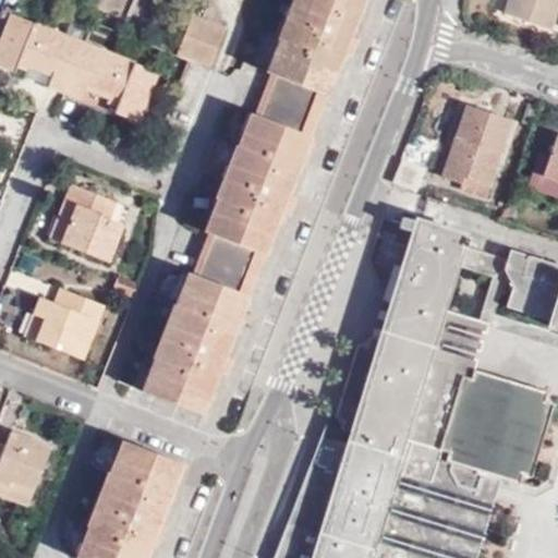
[(142,390),(202,415),(219,371),(226,354),(281,211),(288,195),(344,52),(351,35),(364,0),(291,0),(276,40),(278,41),(266,72),(270,74),(255,113),(251,112),(238,145),(234,144),(214,197),(216,198),(204,230),(208,232),(192,273),(187,271),(176,304),(172,303),(152,356),(154,359),(142,390)]
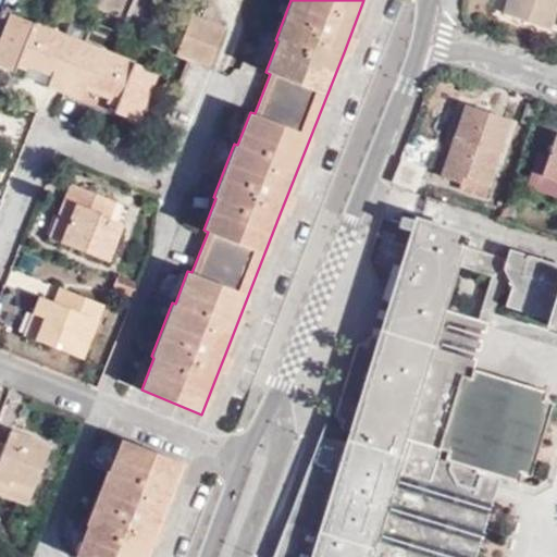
[(556,0),(508,0),(505,13),(549,28),(556,3),(556,0)]
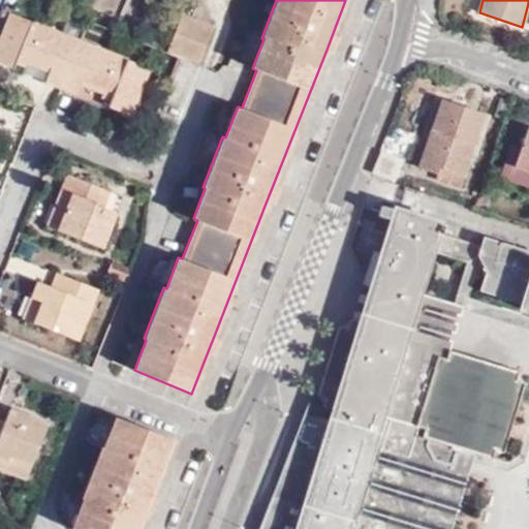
[(0,39),(0,63),(12,69),(14,64),(19,54),(52,67),(50,72),(45,83),(78,95),(82,86),(84,81),(114,92),(110,103),(109,107),(131,117),(149,70),(10,13),(0,39)]
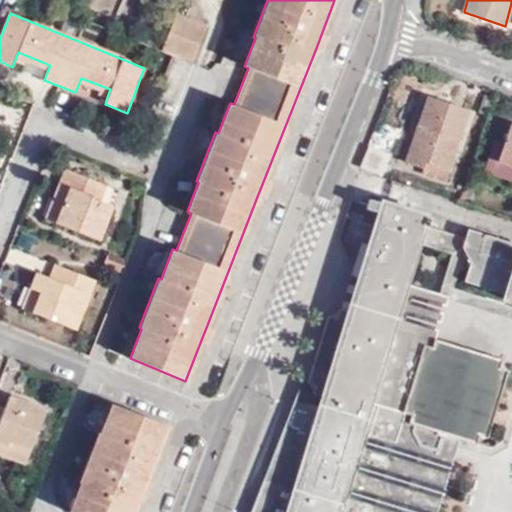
[(207,25),(177,13),(162,50),(192,62),(207,25)]
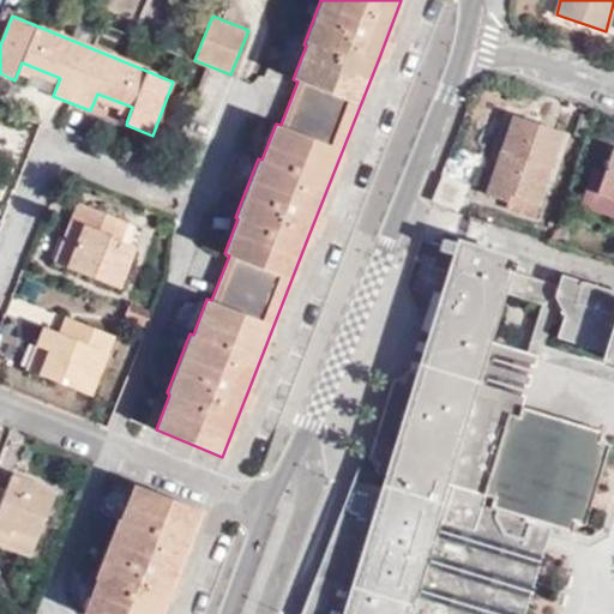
[(389,61),(396,42),(386,38),(379,58),(389,61)]
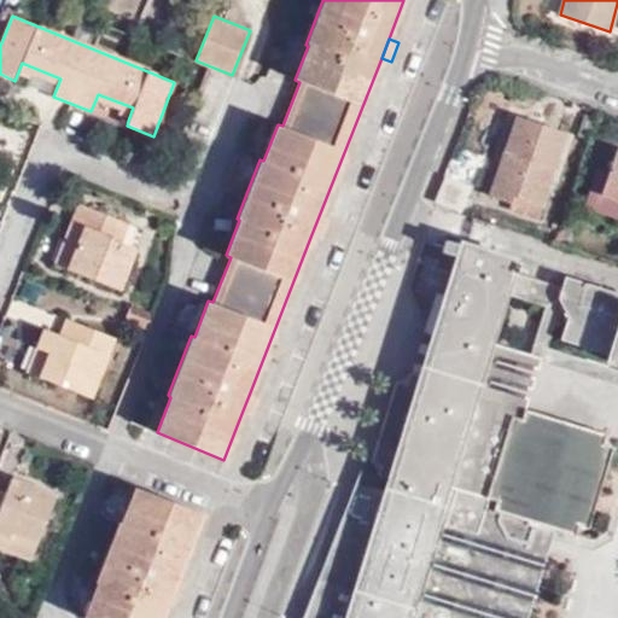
[(28,80),(31,75),(58,85),(60,79),(22,63),(17,75),(28,80)]
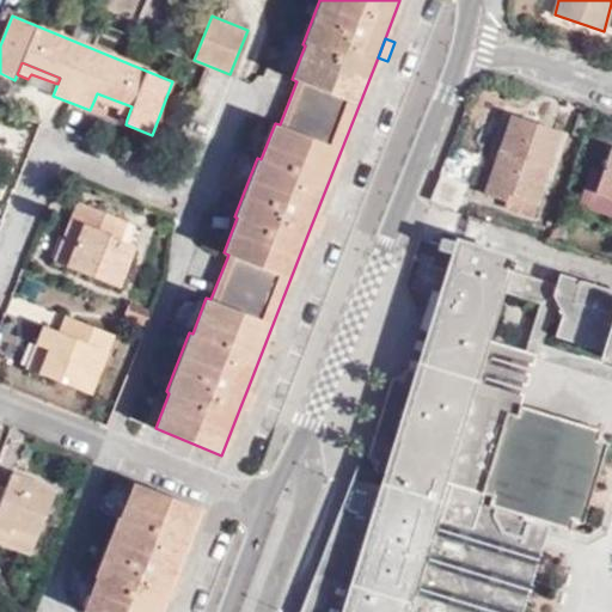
[(117,109),(115,115),(127,120),(132,106),(97,93),(95,99),(117,109)]
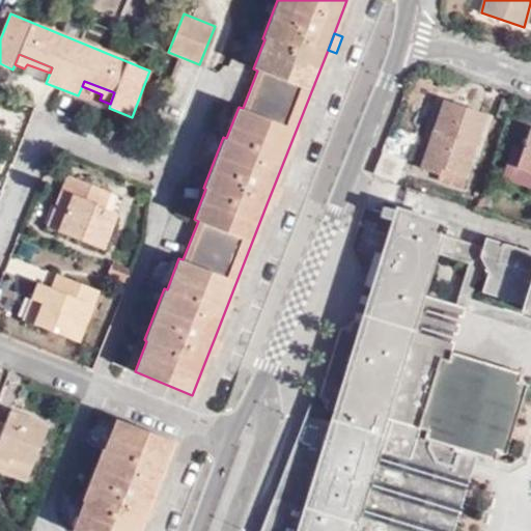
[(444,100),(422,166),(441,173),(444,168),(467,175),(487,114),(444,100)]
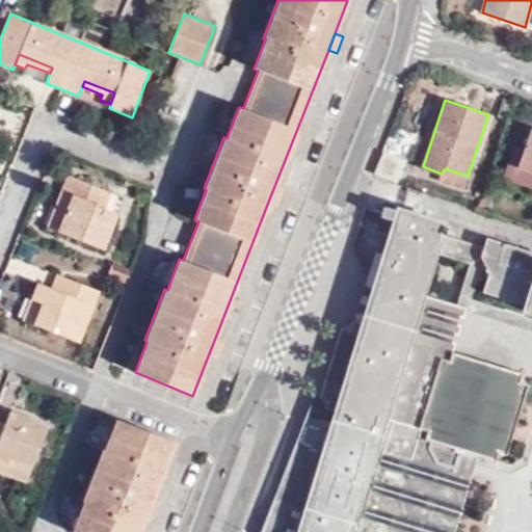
[(531,130),(520,164),(520,166),(531,170),(531,130)]
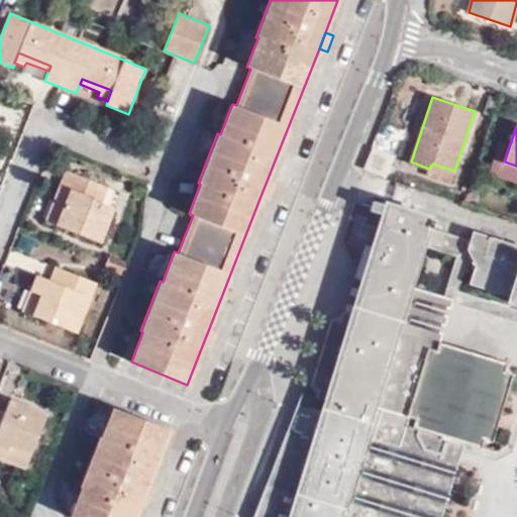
[(389,147),(395,142),(389,135),(382,139),(389,147)]
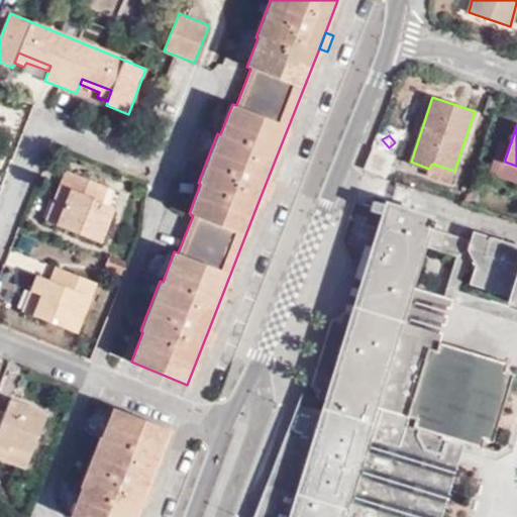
[(395,154),(373,146),(365,167),(387,176),(395,154)]
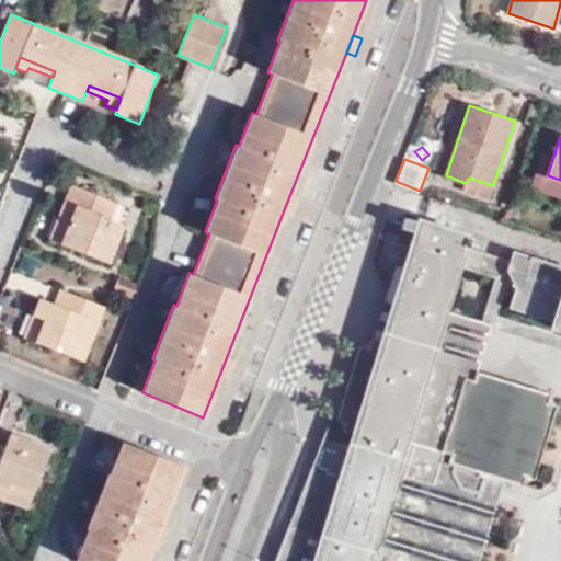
[(533,187),(560,197),(560,180),(548,175),(548,173),(538,170),(533,187)]
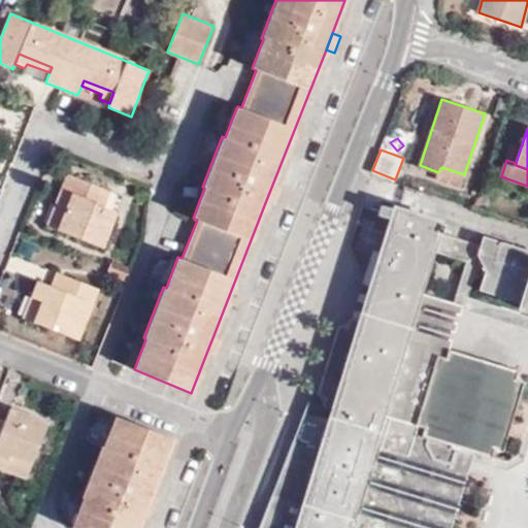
[(436,179),(461,188),(464,174),(441,167),(438,172),(436,179)]
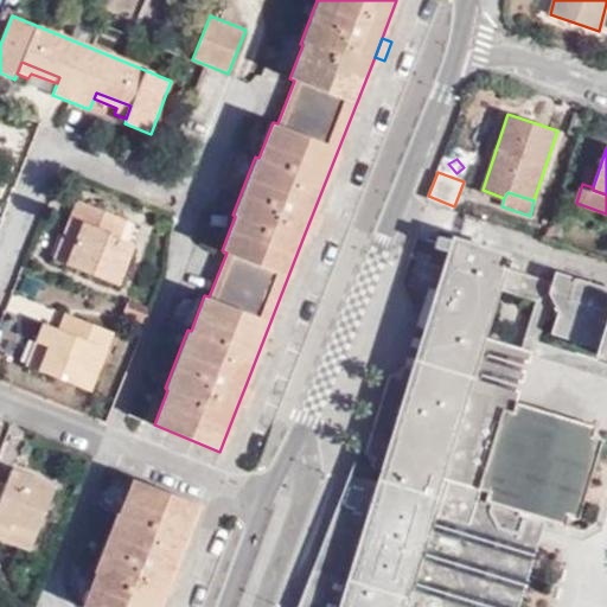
[(128,221),(77,200),(63,237),(75,242),(66,263),(120,286),(135,244),(121,238),(128,221)]
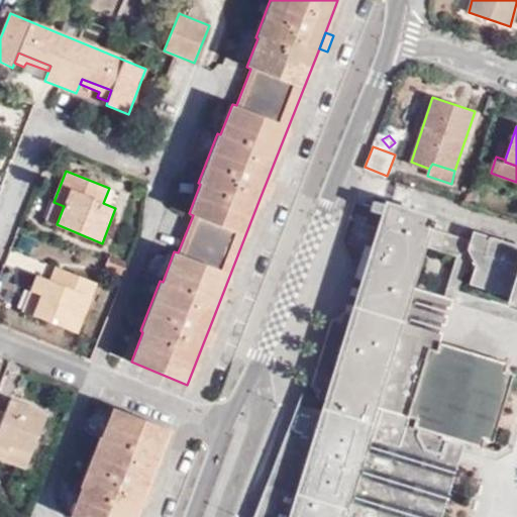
[(276,184),(267,181),(261,196),(270,199),(276,184)]
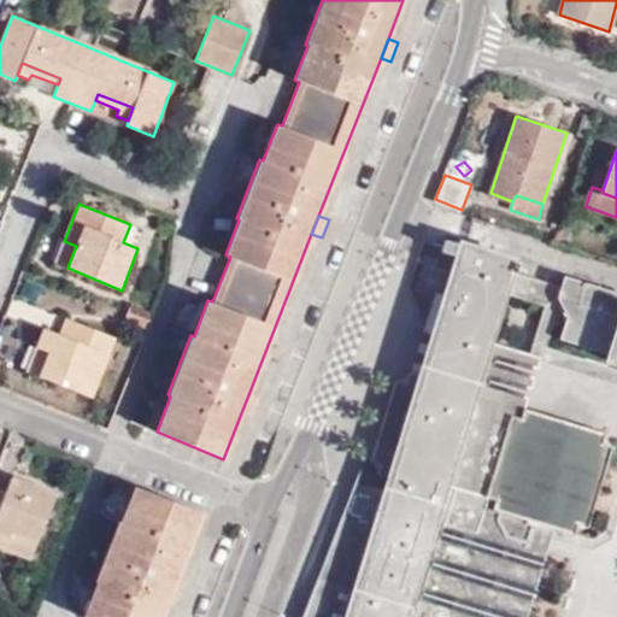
[(435,292),(446,294),(463,242),(451,239),(435,292)]
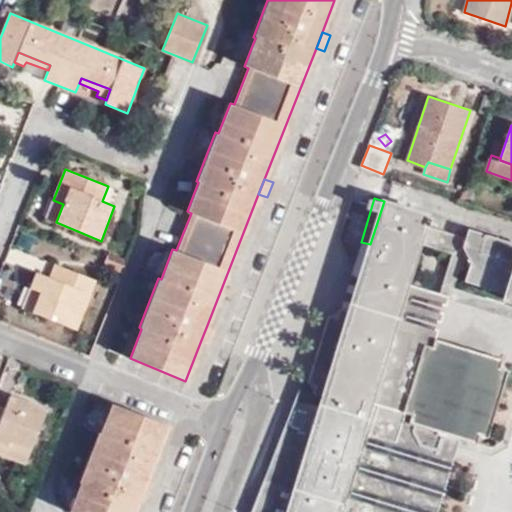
[(56,222),(63,204),(53,200),(46,218),(56,222)]
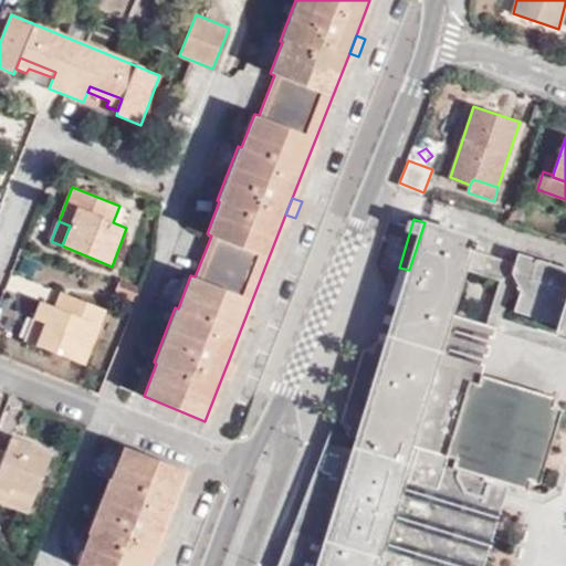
[(433,565),(482,409),(498,413),(506,384),(482,376),(480,386),(456,378),(433,450),(412,443),(433,371),(451,315),(464,270),(470,251),(473,239),(425,222),(409,270),(399,268),(378,334),(388,337),(386,346),(357,440),(352,457),(317,565),(433,565)]
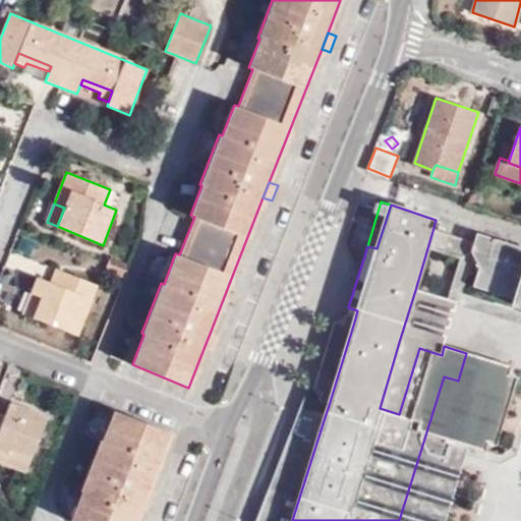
[(520,247),(477,234),(475,243),(432,231),(427,248),(461,259),(472,253),(480,268),(479,271),(474,288),(511,299),(520,267),(520,247)]
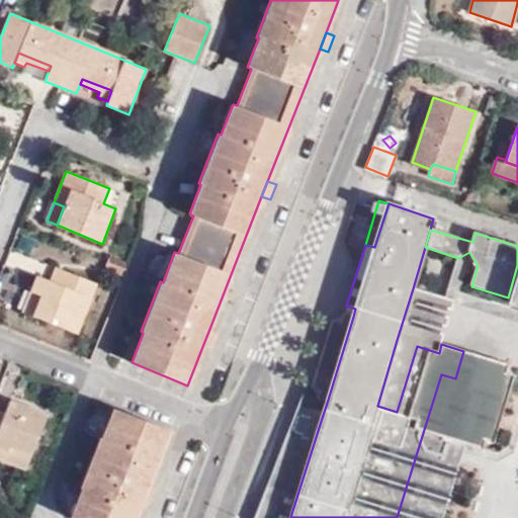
[(120,272),(126,258),(110,252),(104,266),(120,272)]
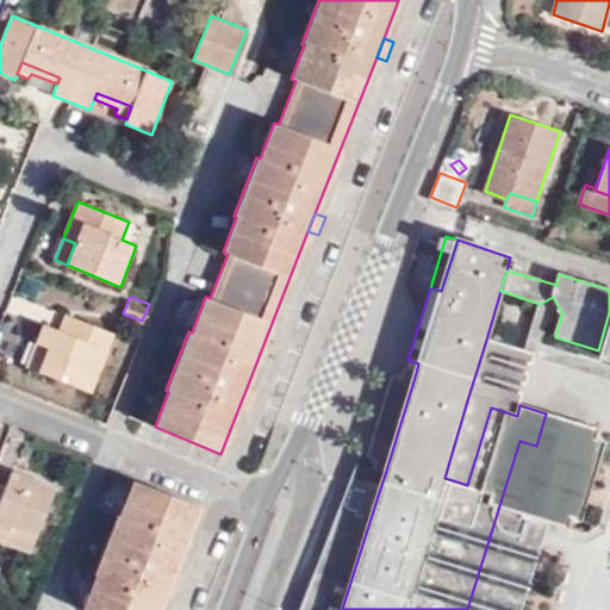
[(561,317),(562,313),(553,297),(540,304),(526,352),(535,355),(535,358),(609,380),(609,366),(541,344),(547,324),(561,317)]
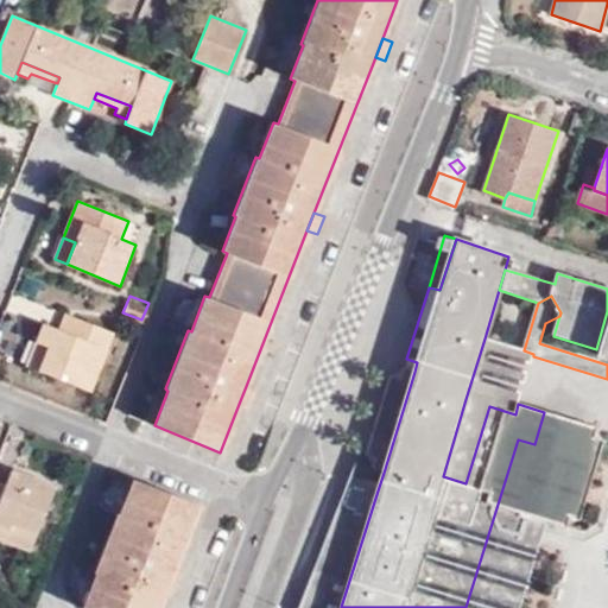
[(71,316),(64,314),(58,329),(64,331),(71,316)]
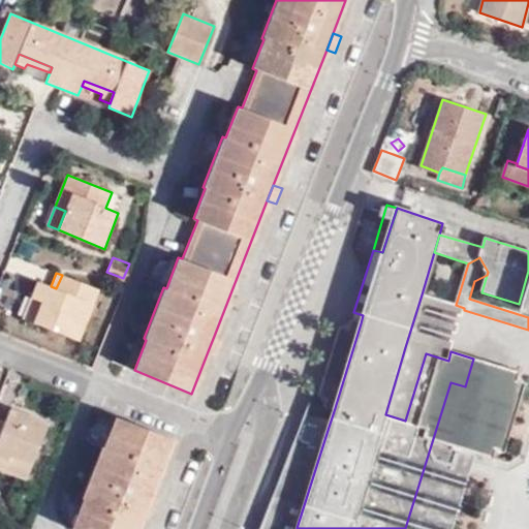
[(79,341),(99,290),(62,275),(56,288),(51,286),(37,281),(31,298),(41,302),(33,322),(79,341)]
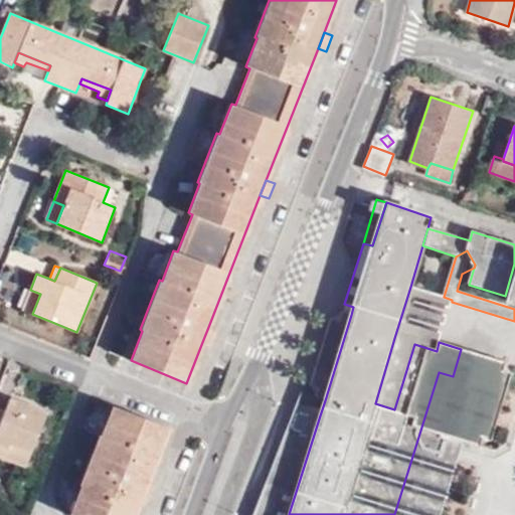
[(394,338),(414,344),(437,351),(439,342),(452,302),(452,300),(444,297),(410,287),(394,338)]
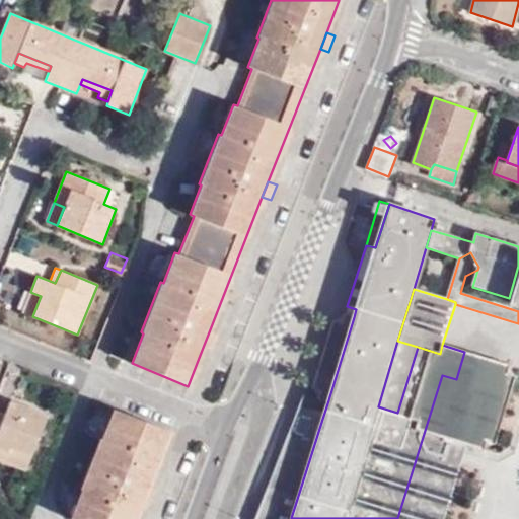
[(30,292),(22,312),(32,316),(41,296),(30,292)]
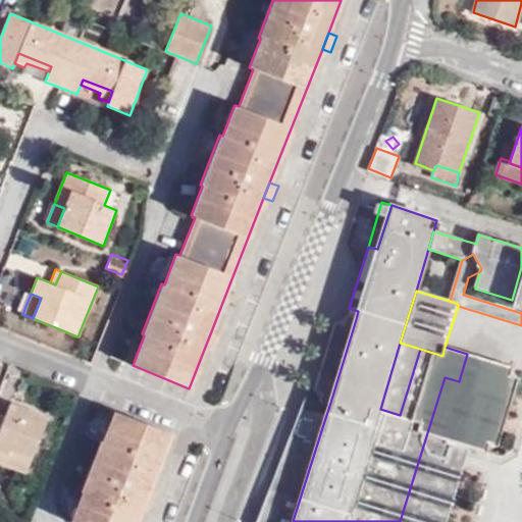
[(320,403),(329,406),(356,319),(347,316),(347,318),(337,324),(335,323),(314,392),(317,393),(321,401),(320,403)]
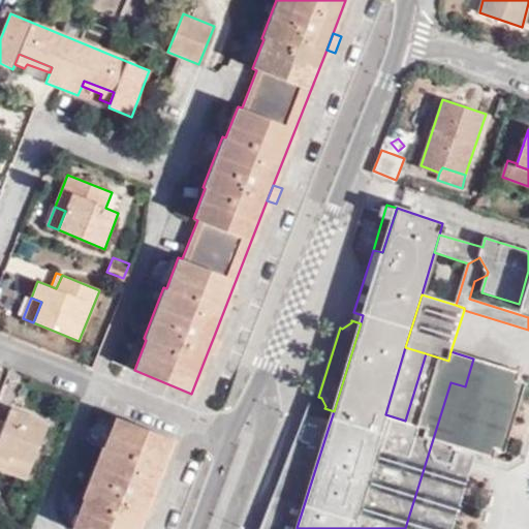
[(216,354),(222,339),(214,336),(208,351),(216,354)]
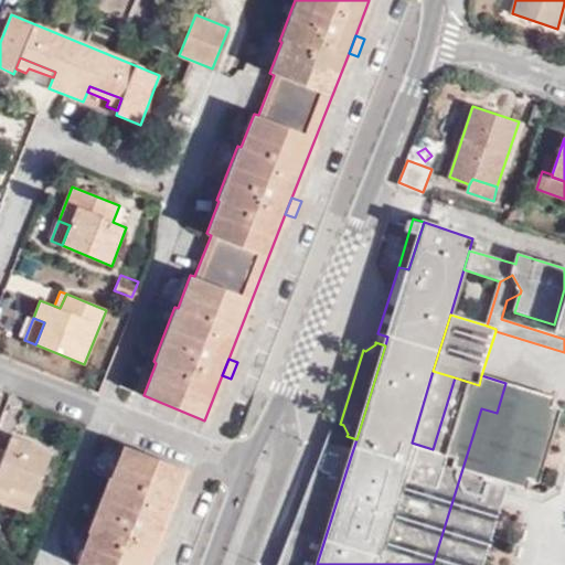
[(455,377),(433,371),(412,443),(433,449),(455,377)]
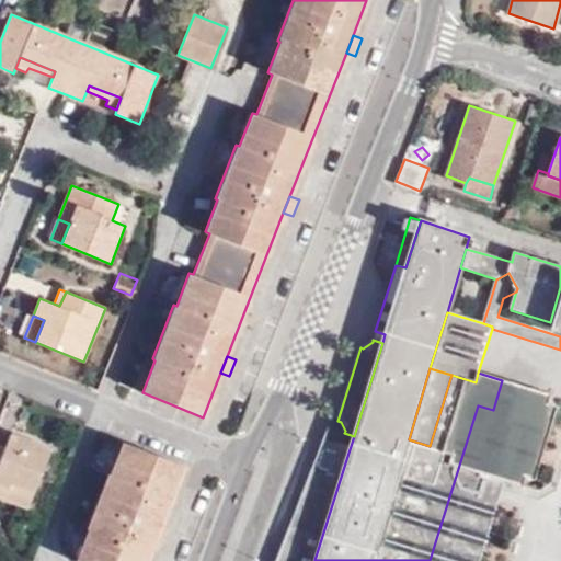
[(551,398),(551,396),(502,380),(493,410),(478,405),(430,560),(480,560),(504,482),(523,488),(524,485),(533,481),(535,481),(558,407),(556,407),(551,398)]
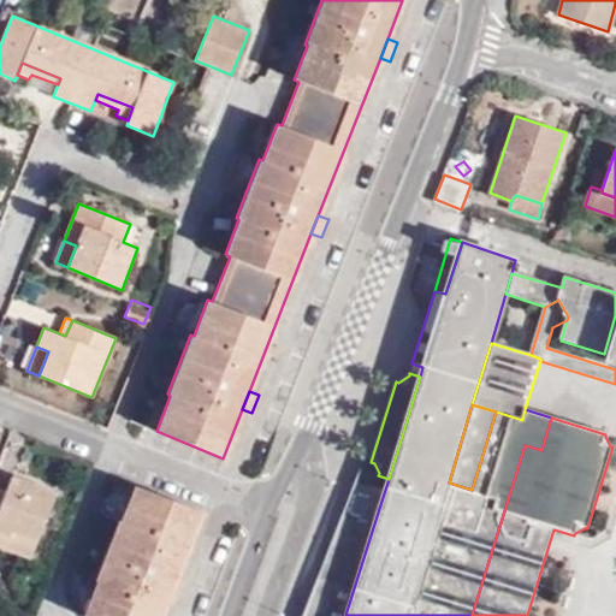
[(57,492),(12,475),(7,490),(6,495),(0,492),(0,546),(30,558),(57,492)]
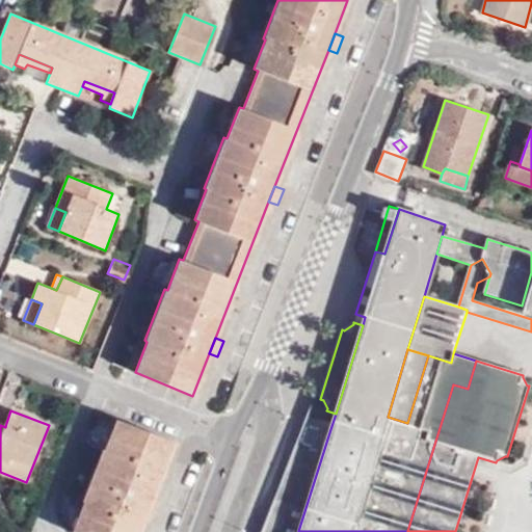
[(138,531),(145,514),(153,498),(175,442),(116,420),(105,450),(101,449),(80,501),(83,502),(72,531),(138,531)]
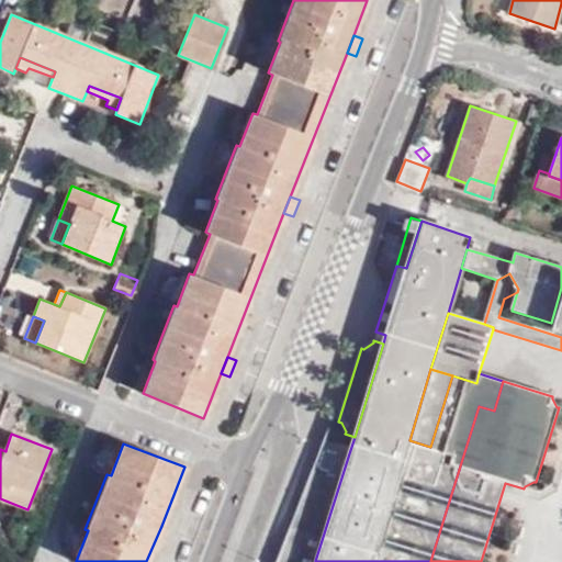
[(323,444),(276,561),(315,561),(349,453),(323,444)]
